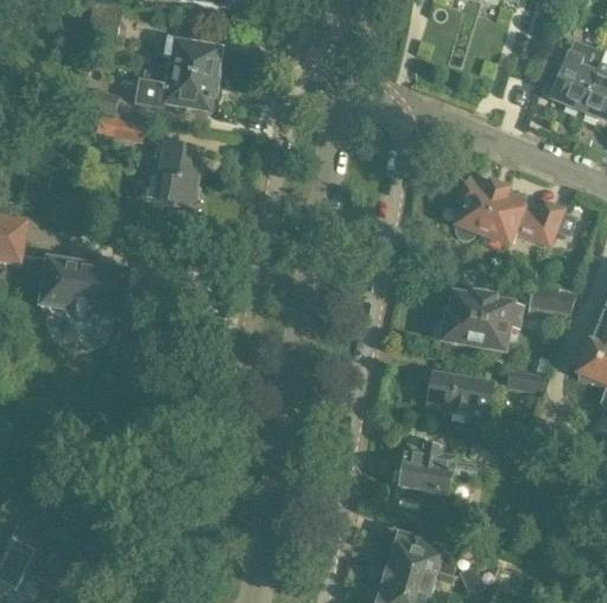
[(76,0),(75,7),(87,10),(89,0),(76,0)]
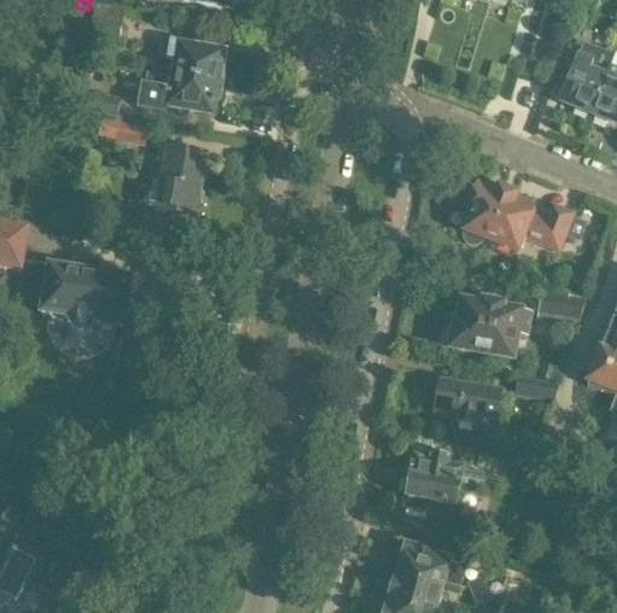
[(120,40),(122,21),(98,16),(94,35),(120,40)]
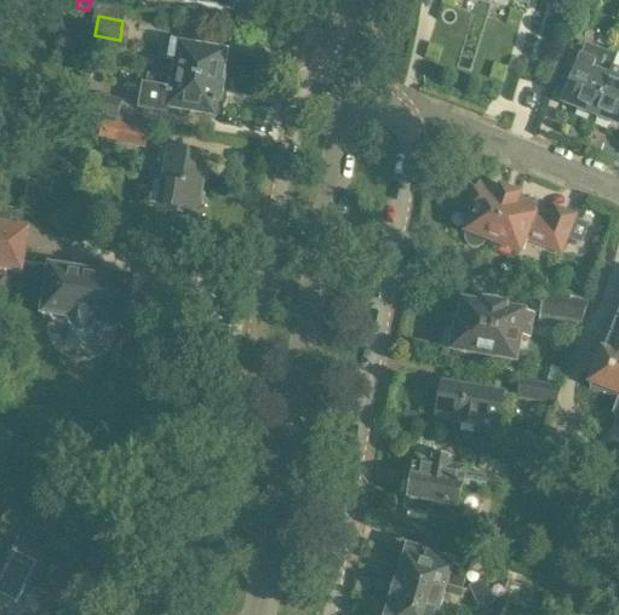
[(600,114),(617,51),(588,40),(565,101),(600,114)]
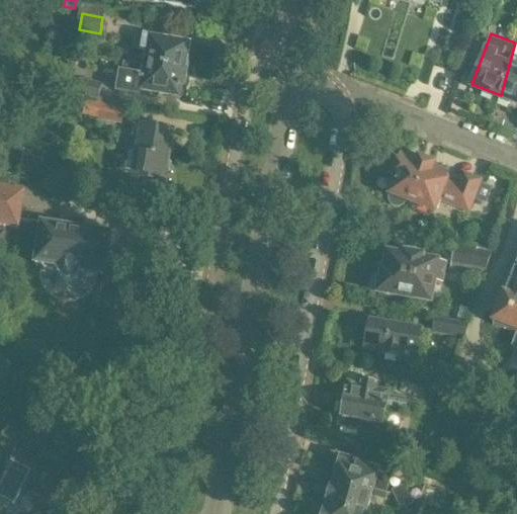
[(188,70),(191,57),(186,56),(189,44),(135,34),(133,47),(149,50),(147,63),(188,70)]
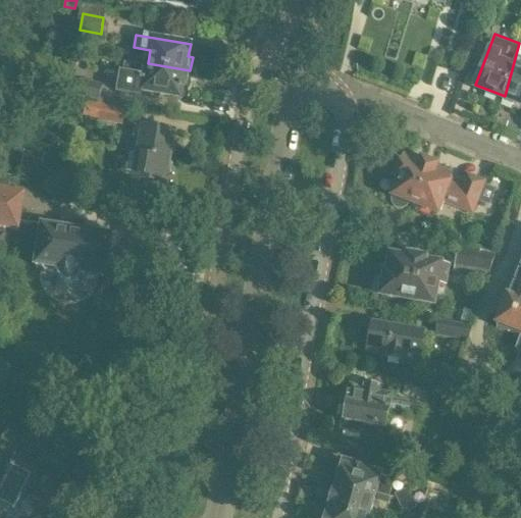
[(520,43),(519,43),(505,96),(520,102),(520,43)]
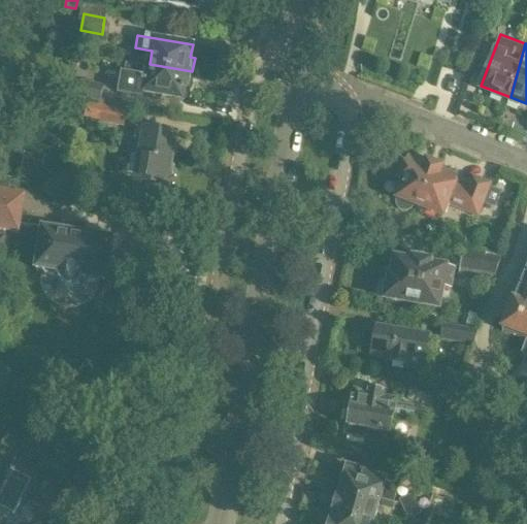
[(192,71),(150,64),(150,65),(129,62),(127,74),(125,74),(123,91),(141,94),(142,91),(184,98),(186,85),(190,86),(192,71)]
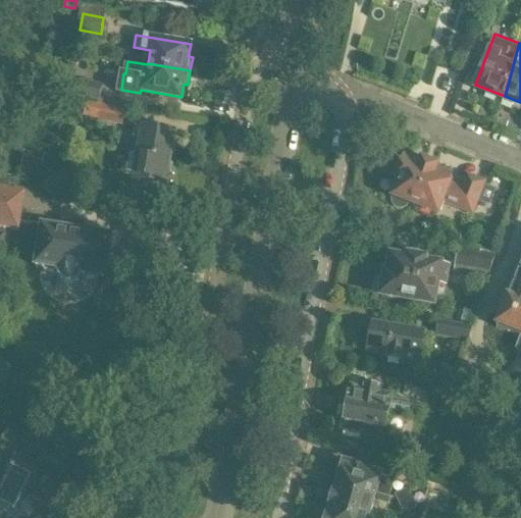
[(100,99),(103,86),(46,73),(43,88),(87,97),(100,99)]
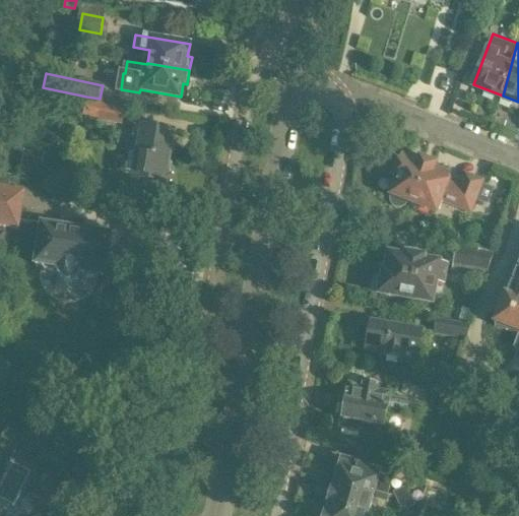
[(123,123),(126,107),(102,102),(102,99),(100,99),(86,97),(83,114),(123,123)]
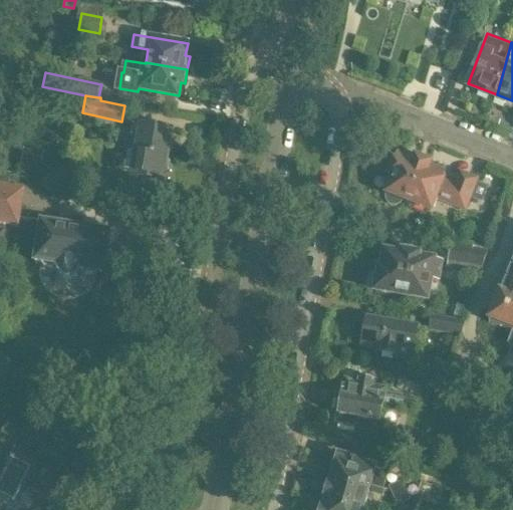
[(142,123),(133,122),(131,134),(139,135),(137,149),(168,154),(173,128),(142,122),(142,123)]
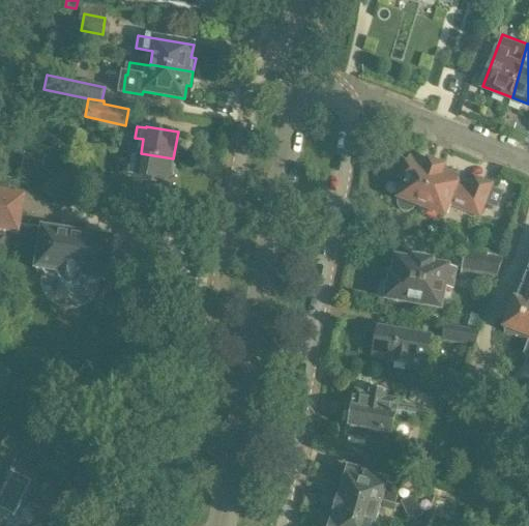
[(41,179),(46,155),(25,151),(21,176),(41,179)]
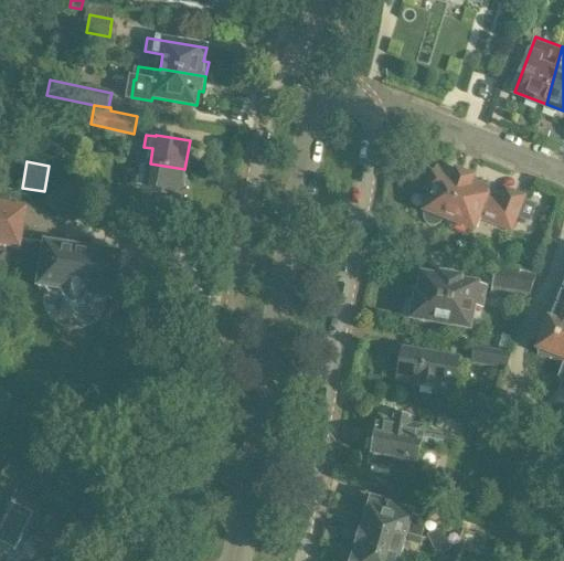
[(456,175),(423,162),(422,163),(421,163),(418,163),(416,163),(413,165),(412,166),(411,168),(410,170),(410,171),(410,175),(411,177),(412,179),(413,180),(415,181),(415,183),(434,191),(426,211),(427,211),(427,217),(429,220),(434,222),(438,221),(442,217),(442,215),(475,228),(480,214),(511,226),(523,196),(507,189),(501,203),(486,198),(489,188),(471,181),(472,177),(457,171),(456,175)]
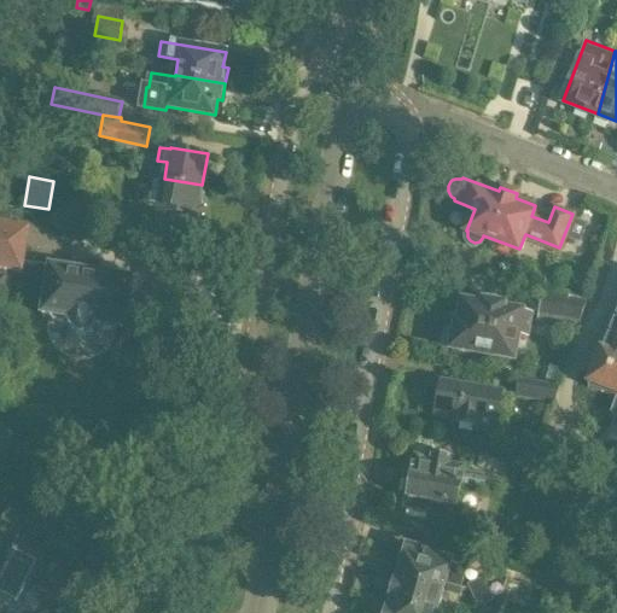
[(197,216),(202,185),(164,179),(162,196),(152,193),(150,206),(158,208),(158,209),(197,216)]
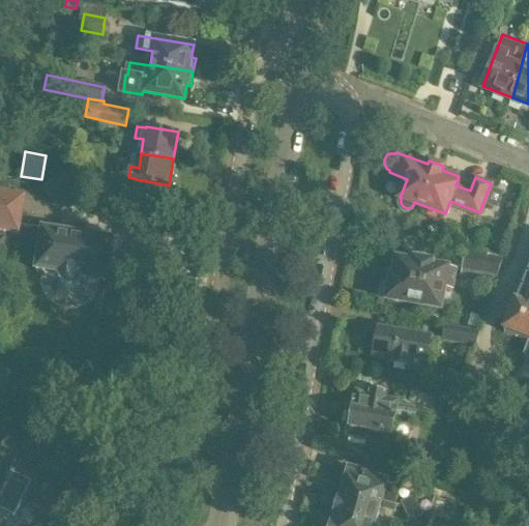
[(12,176),(0,174),(0,227),(21,231),(27,192),(10,188),(12,176)]
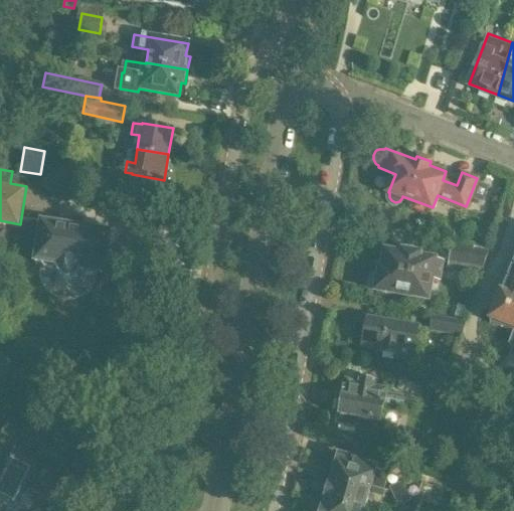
[(68,225),(43,221),(37,261),(43,262),(45,266),(52,267),(55,264),(61,265),(60,269),(66,277),(72,277),(79,271),(79,268),(86,269),(89,273),(95,274),(98,270),(104,271),(110,232),(83,228),(84,223),(68,221),(68,225)]
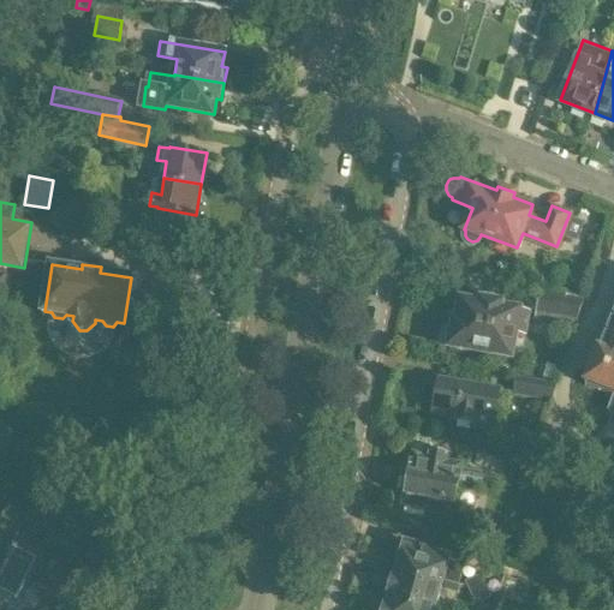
[(540,291),(535,317),(561,322),(576,324),(584,297),(566,292),(566,295),(540,291)]
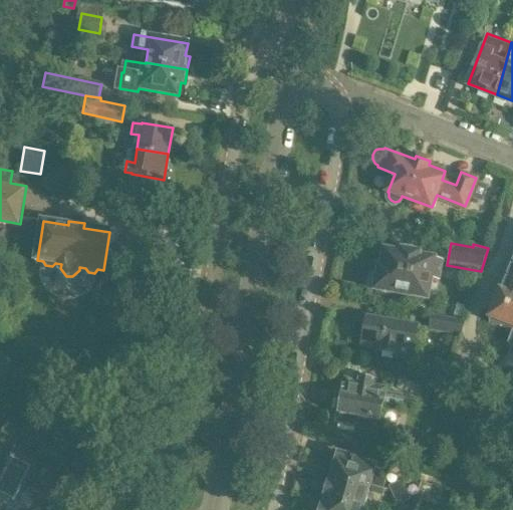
[(439,280),(443,262),(387,252),(383,269),(380,269),(377,290),(427,298),(431,279),(439,280)]
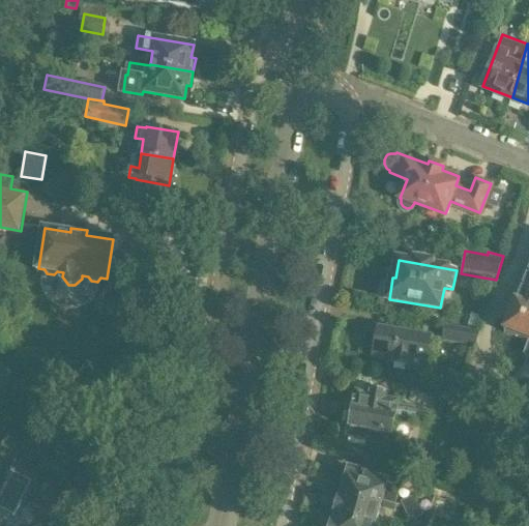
[(528,262),(503,326),(528,337),(528,340),(525,350),(528,352),(528,262)]
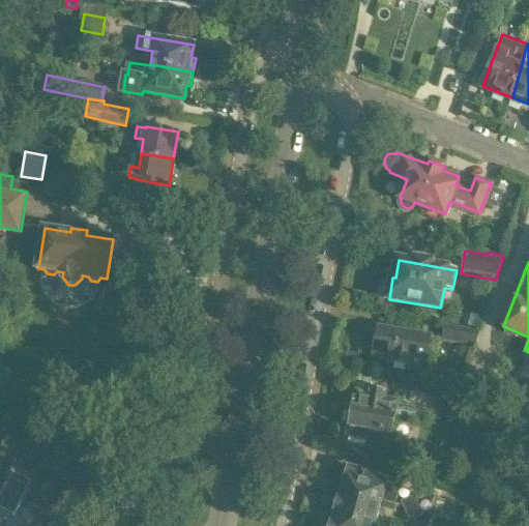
[(474,344),(477,328),(445,322),(442,339),(474,344)]
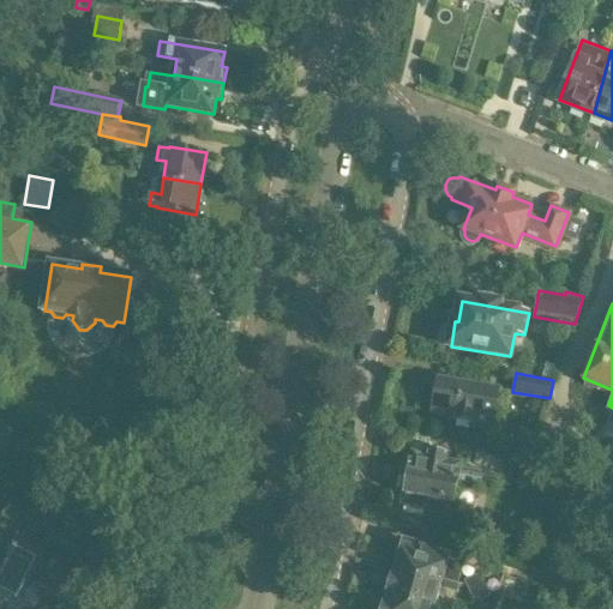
[(494,428),(500,389),(440,378),(434,411),(458,416),(457,420),(474,422),(473,424),(494,428)]
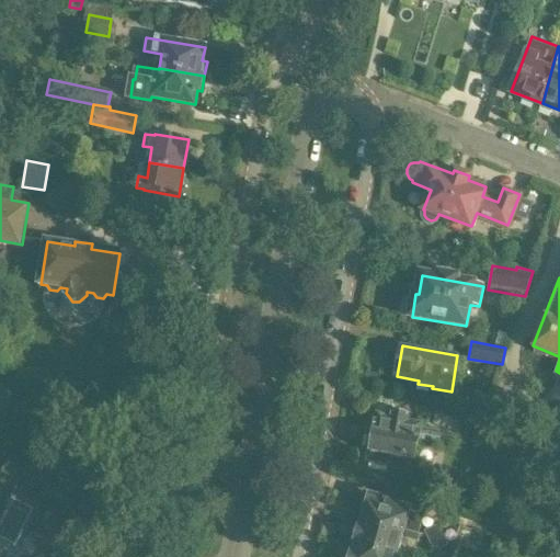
[(459,430),(465,415),(440,406),(434,421),(459,430)]
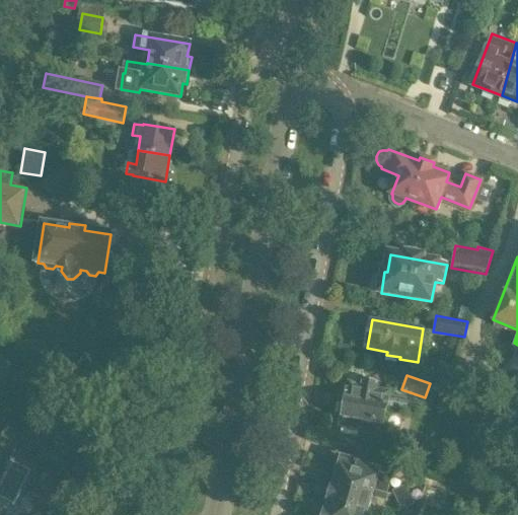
[(346,400),(342,401),(340,412),(343,414),(343,417),(344,417),(342,427),(360,430),(362,421),(384,425),(387,409),(404,412),(408,396),(390,393),(390,391),(377,388),(378,383),(363,380),(362,383),(349,381),(346,400)]
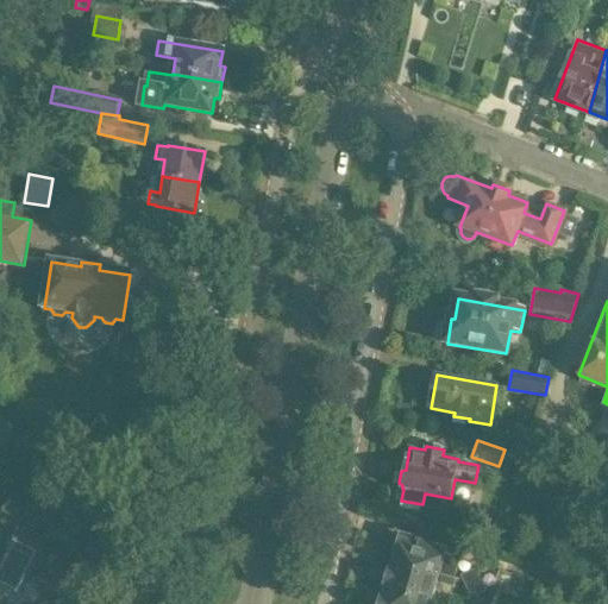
[(86,547),(45,534),(55,515),(12,492),(2,511),(24,523),(22,528),(24,528),(17,540),(16,540),(0,570),(0,580),(17,590),(30,566),(51,572),(50,579),(74,586),(86,547)]
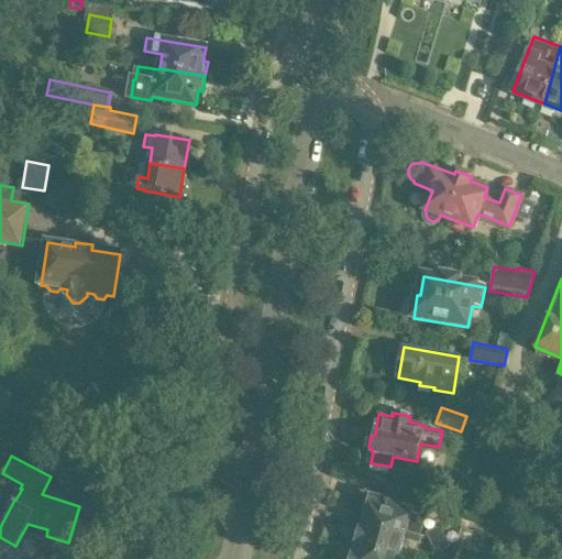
[(366,511),(364,518),(389,526),(390,524),(400,528),(399,533),(405,534),(406,529),(419,534),(426,512),(371,495),(371,497),(366,500),(364,506),(366,511)]
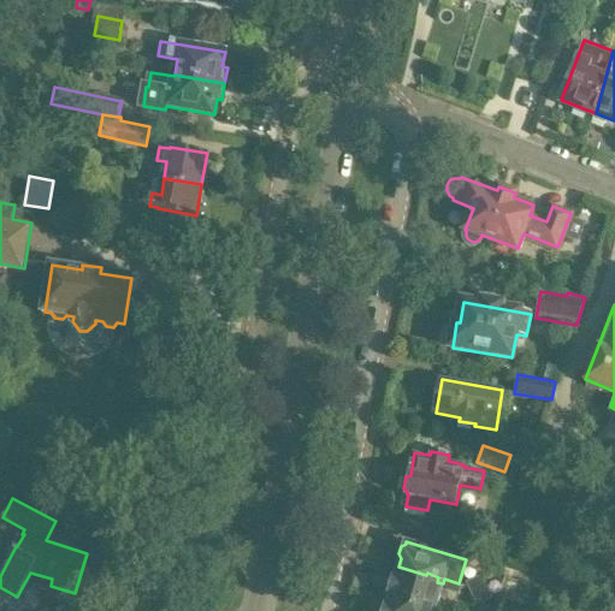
[(395,577),(390,581),(388,588),(390,594),(390,595),(436,609),(443,583),(437,582),(438,577),(427,573),(426,575),(398,567),(395,577)]
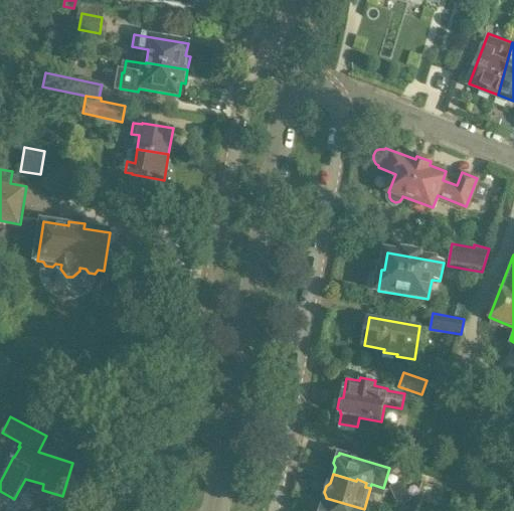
[(399,504),(412,498),(403,479),(390,485),(399,504)]
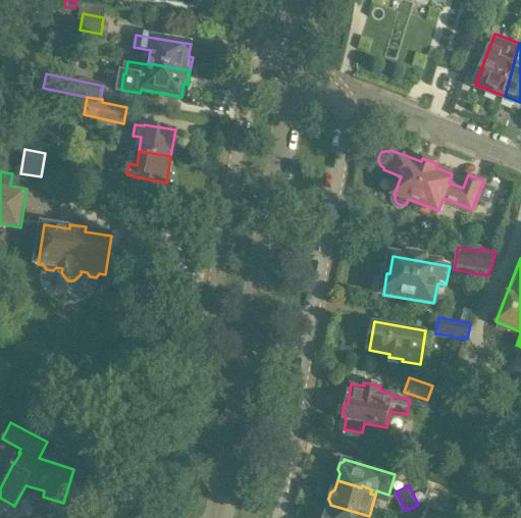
[(328,513),(323,516),(322,517),(368,517),(369,516),(330,505),(328,513)]
